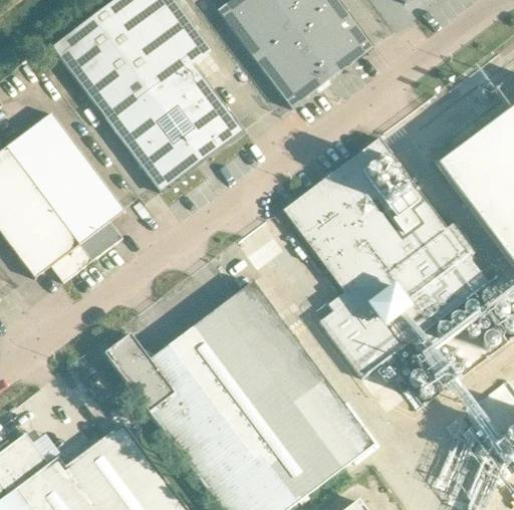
[(112,0),(51,45),(160,189),(159,190),(160,191),(161,191),(176,180),(175,178),(185,167),(189,170),(213,152),(211,148),(224,141),(226,142),(242,131),(241,130),(223,105),(188,58),(207,44),(178,5),(174,0),(112,0)]
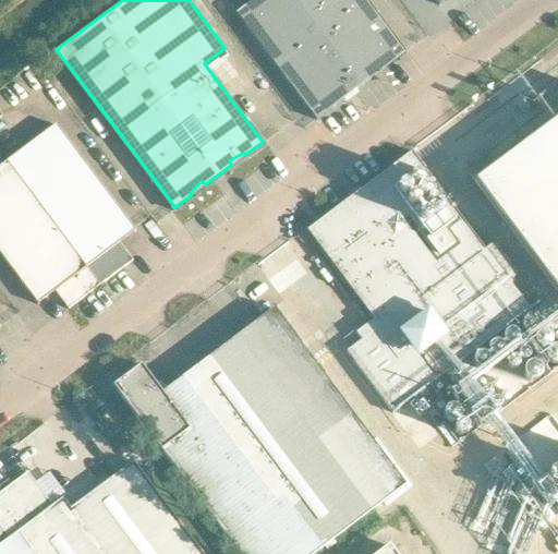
[(319,113),(346,94),(403,50),(365,0),(247,0),(235,10),(313,113),(316,116),(319,113)]
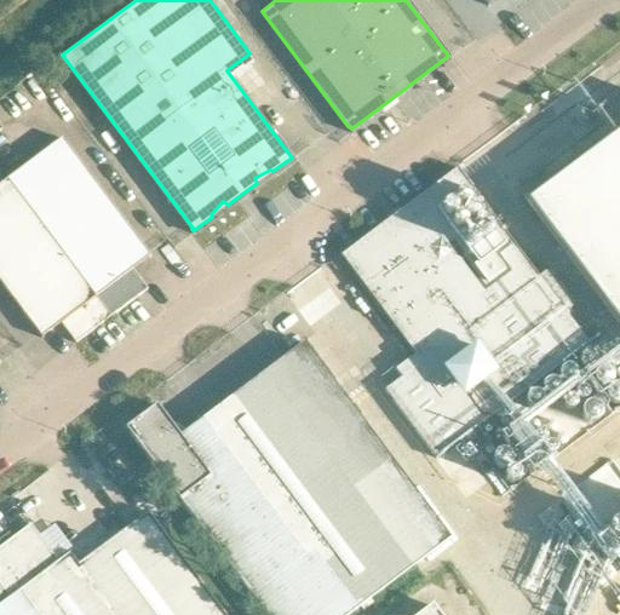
[(619,128),(527,197),(619,321),(619,128)]
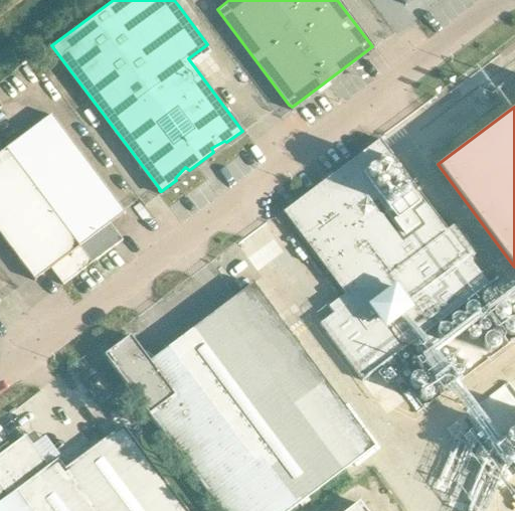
[(51,112),(6,146),(92,260),(122,236),(110,220),(125,209),(123,207),(51,112)]
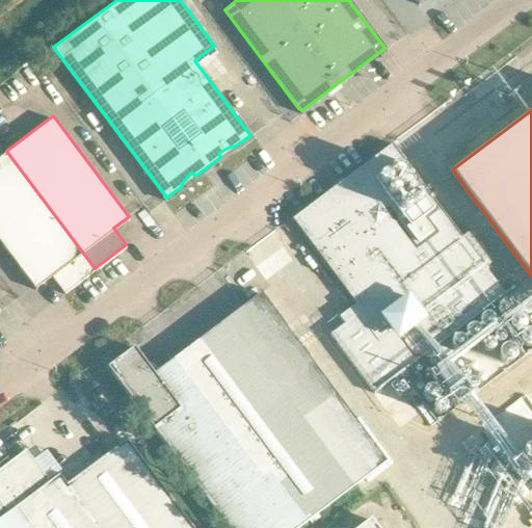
[(392,140),(291,216),(292,216),(355,301),(339,314),(344,321),(330,332),(374,389),(505,291),(485,265),(491,260),(469,230),(462,234),(392,141),(392,140)]
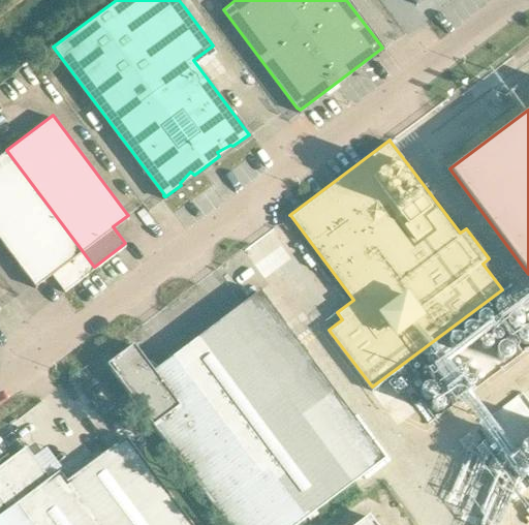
[(94,267),(6,150),(0,153),(0,238),(35,285),(52,273),(64,289),(70,284),(94,267)]
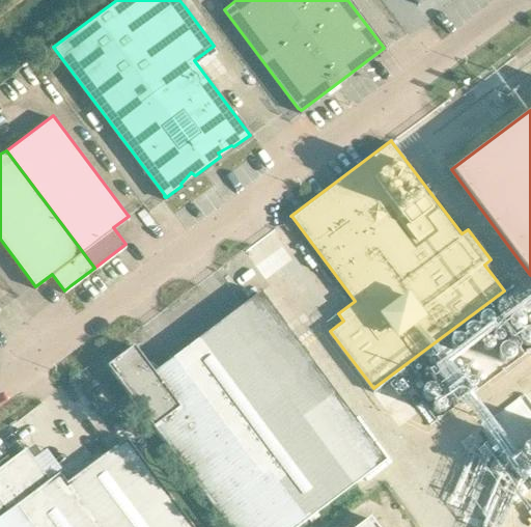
[(134,343),(107,364),(229,526),(295,526),(386,459),(259,290),(154,370),(134,343)]
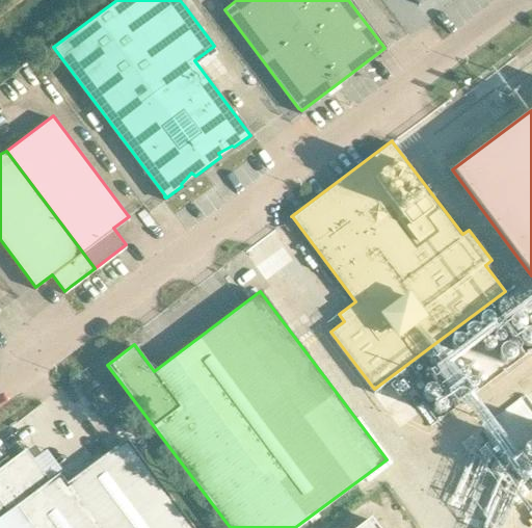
[(506,331),(493,340),(488,334),(478,341),(468,324),(446,338),(449,343),(450,343),(458,357),(478,344),(494,367),(519,350),(506,331)]
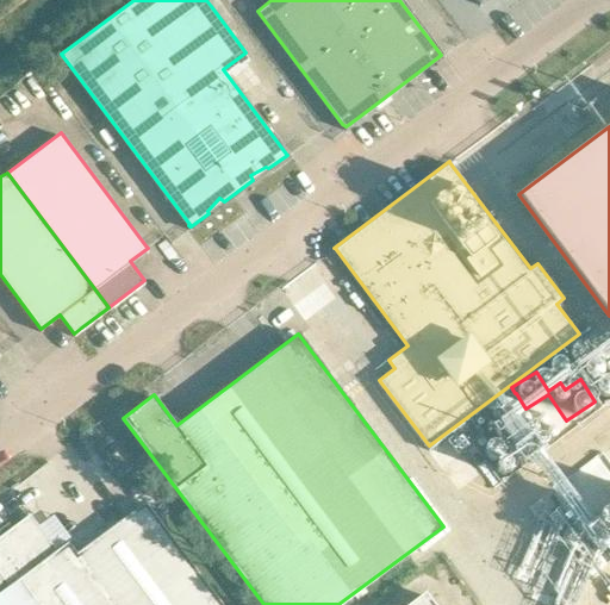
[(95,436),(88,428),(88,426),(87,426),(87,428),(80,432),(79,434),(86,443),(95,436)]
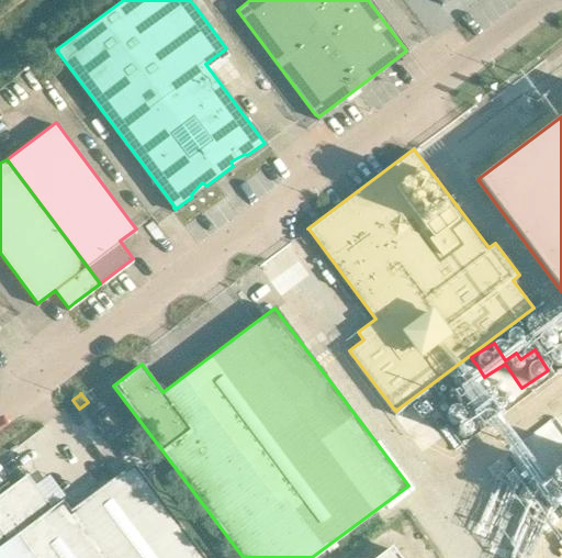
[(561,557),(561,434),(440,527),(463,557),(561,557)]
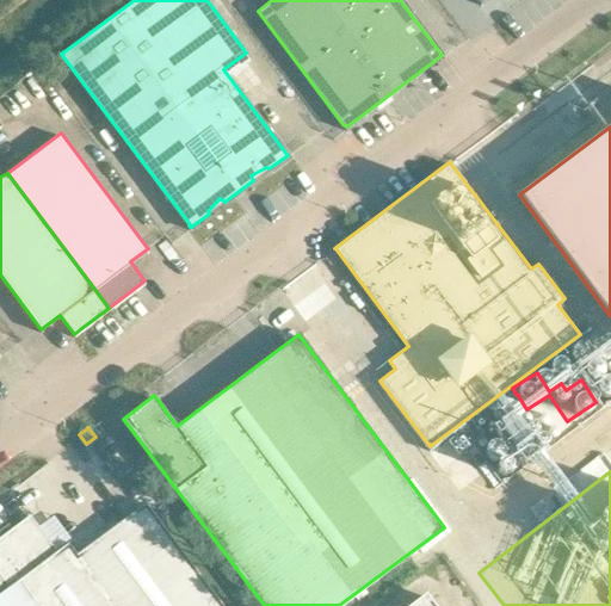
[(0,568),(6,575),(13,570),(19,577),(19,579),(39,605),(223,605),(146,501),(76,552),(68,540),(56,549),(30,513),(11,526),(8,523),(0,527),(0,568)]
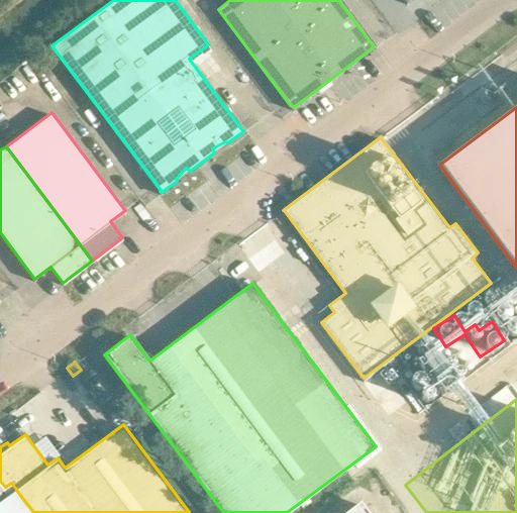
[(0,512),(33,512),(16,490),(16,489),(11,483),(5,487),(0,481),(0,512)]
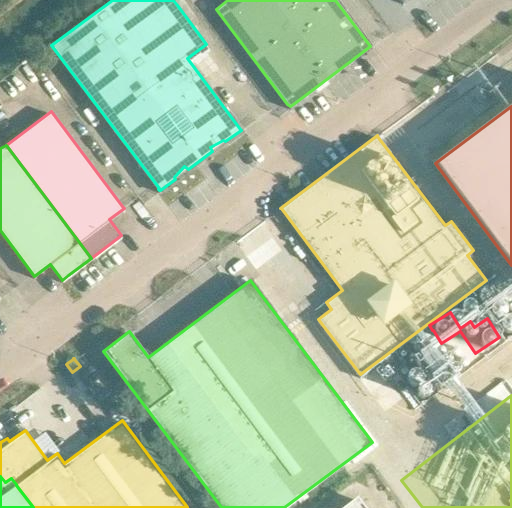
[(363,507),(356,497),(341,507),(363,507)]
